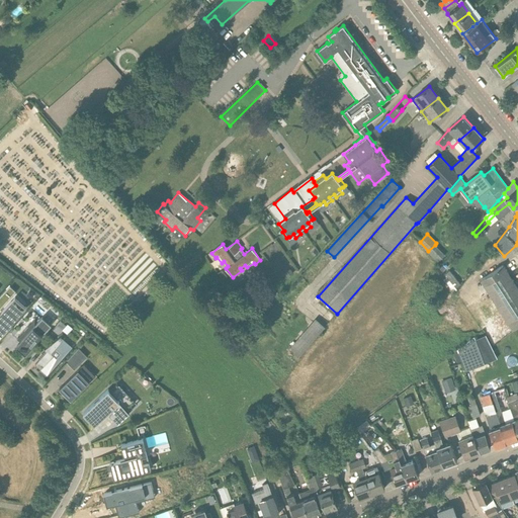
[(449,246),(453,249),(458,244),(454,241),(449,246)]
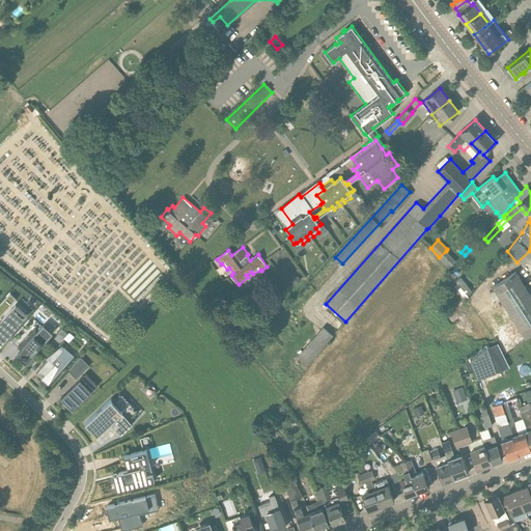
[(493,287),(519,329),(525,337),(530,333),(530,295),(515,272),(493,287)]
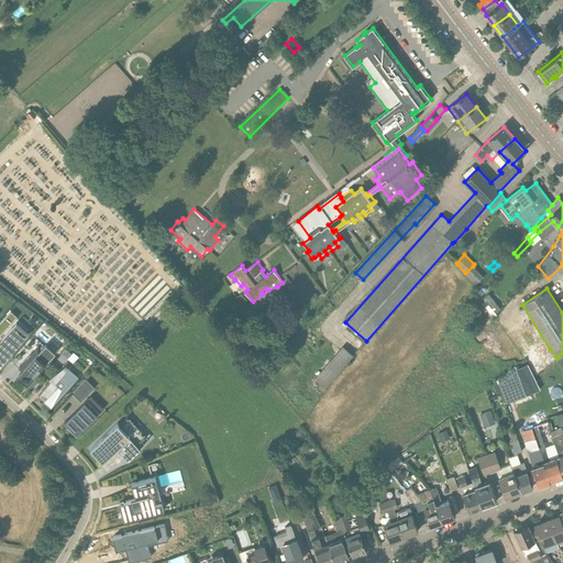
[(309,297),(312,301),(319,297),(315,293),(309,297)]
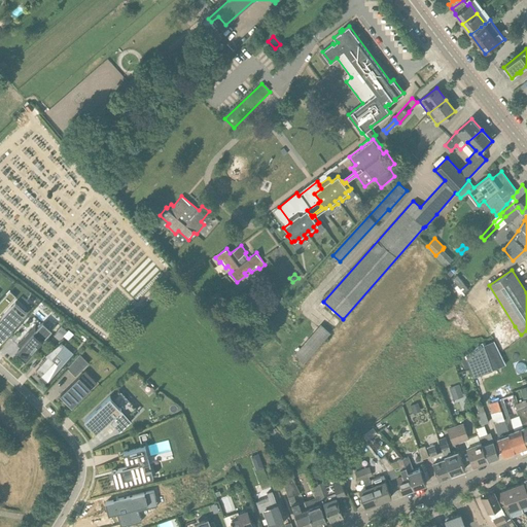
[(468,288),(457,275),(452,280),(463,293),(468,288)]
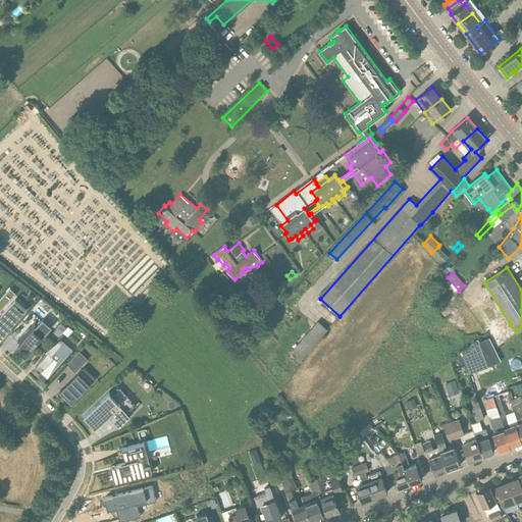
[(0,310),(13,296),(6,291),(0,297),(0,310)]
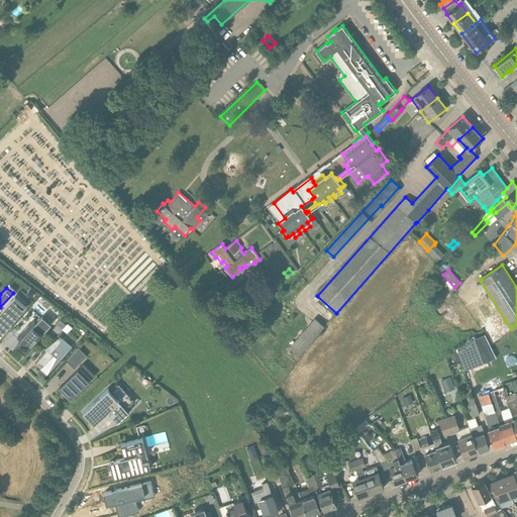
[(9,300),(0,310),(0,331),(1,333),(21,310),(9,300)]
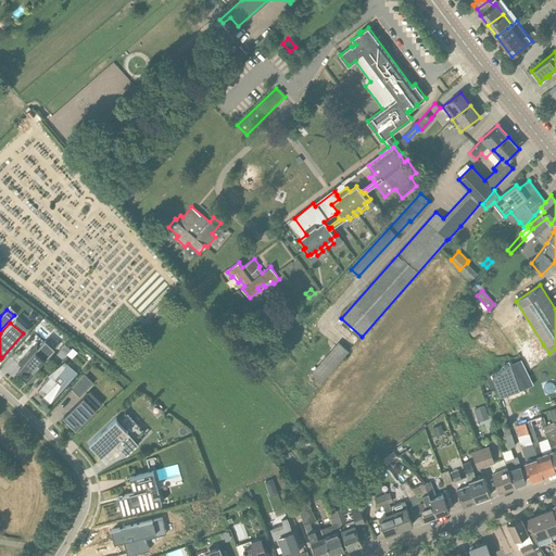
[(17,373),(27,380),(46,359),(55,349),(46,340),(37,350),(37,352),(37,353),(36,352),(30,356),(23,365),(20,363),(19,364),(22,367),(17,373)]
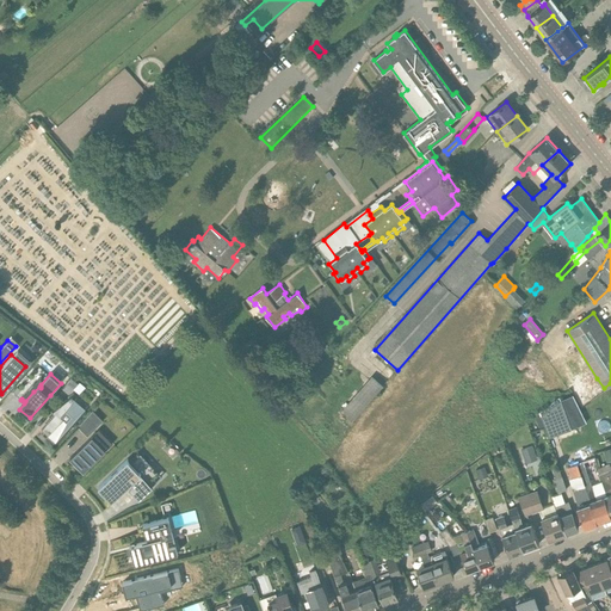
[(375,375),(343,409),(355,419),(386,384),(375,375)]
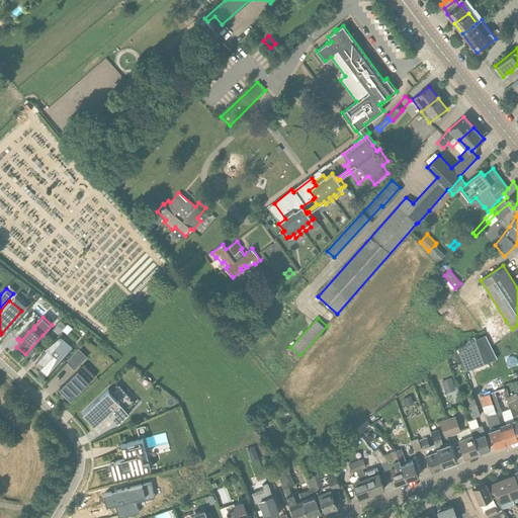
[(61,321),(53,330),(58,335),(66,326),(61,321)]
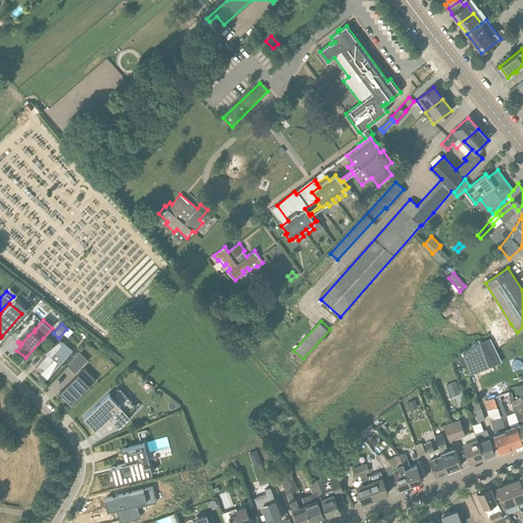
[(35,368),(47,379),(73,350),(61,340),(45,352),(47,354),(35,368)]
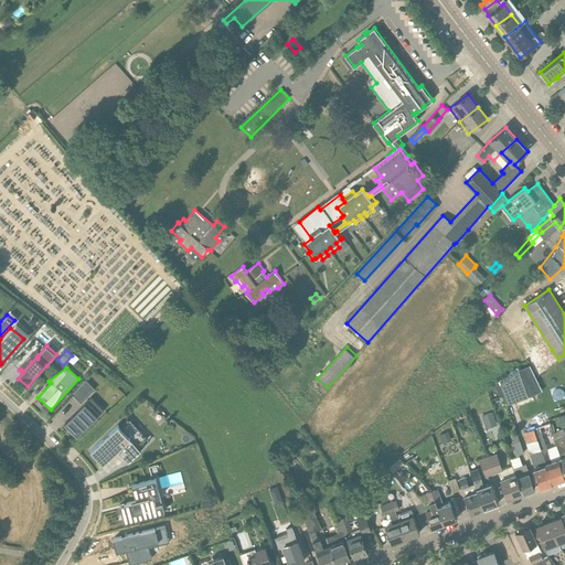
[(519,371),(500,384),(508,404),(528,397),(519,371)]
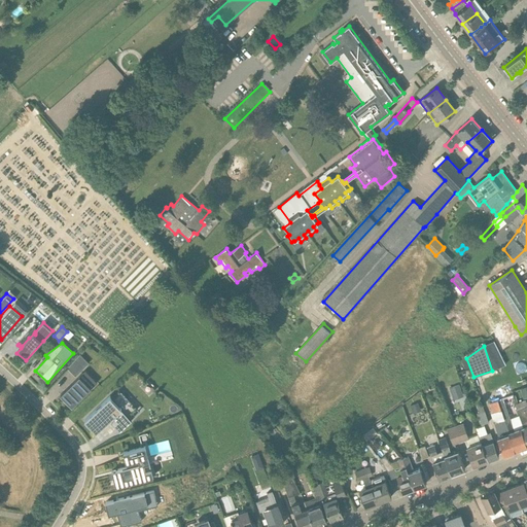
[(81,354),(67,369),(75,377),(89,362),(81,354)]
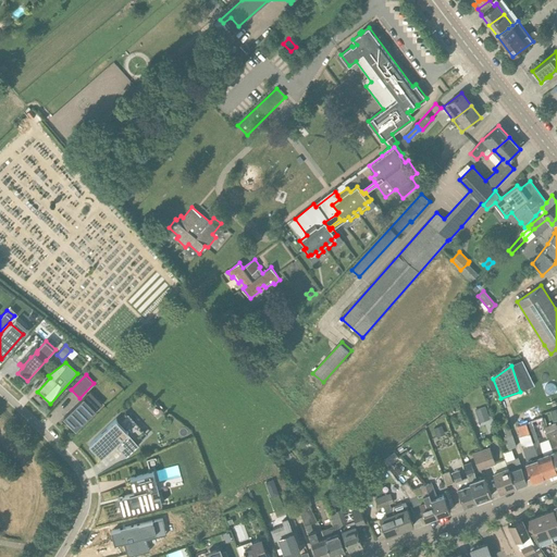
[(495,388),(492,378),(486,380),(490,390),(495,388)]
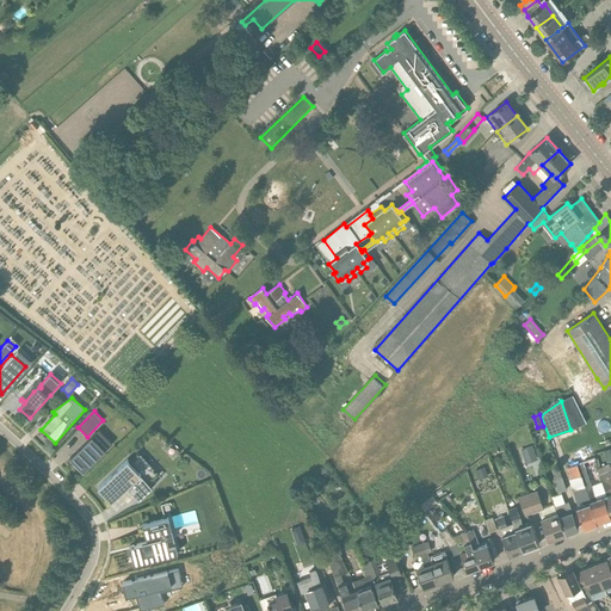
[(92,436),(71,458),(84,471),(105,450),(92,436)]
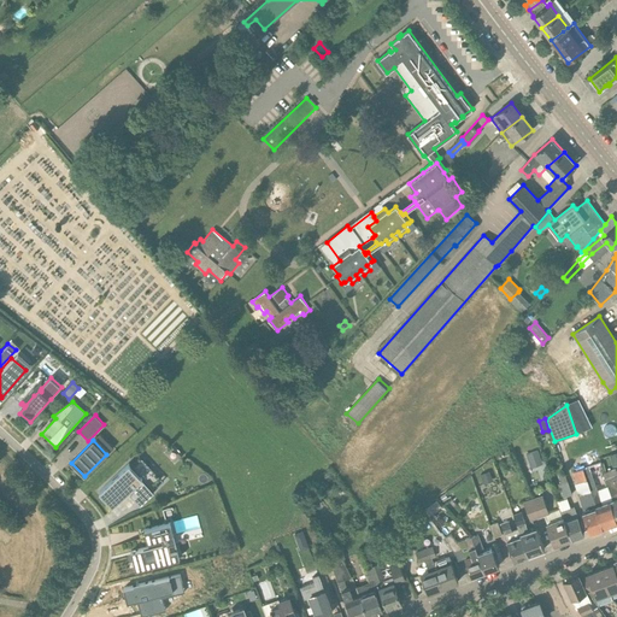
[(538,451),(526,454),(530,468),(541,464),(538,451)]
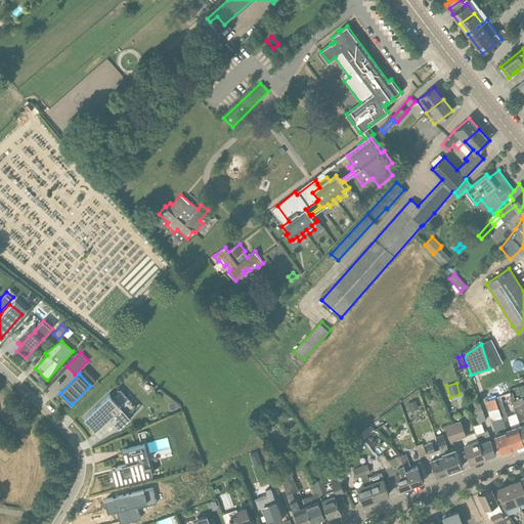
[(491,397),(512,393),(510,383),(489,387),(491,397)]
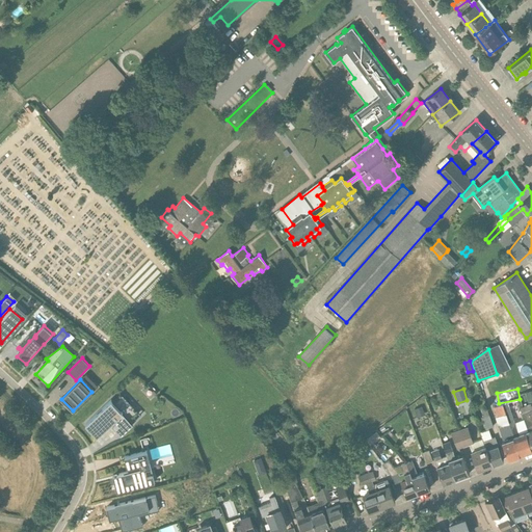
[(111,399),(85,424),(97,436),(110,423),(121,434),(133,424),(130,421),(139,413),(121,392),(112,400),(111,399)]
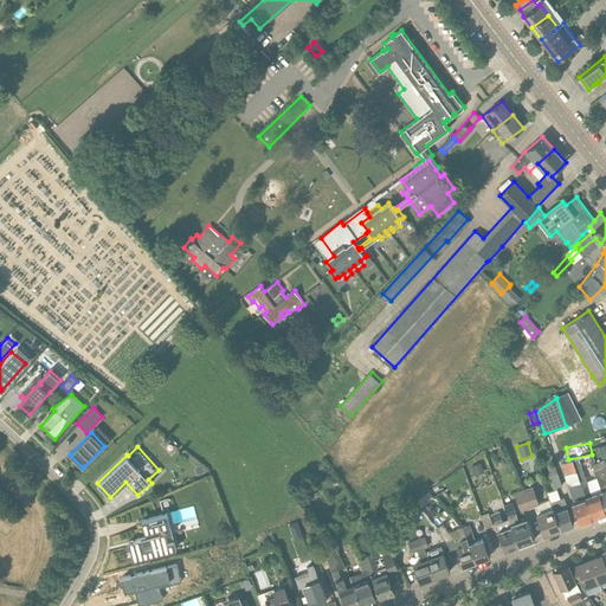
[(572,461),(592,517),(605,513),(605,503),(601,492),(599,492),(591,495),(580,466),(578,459),(572,461)]
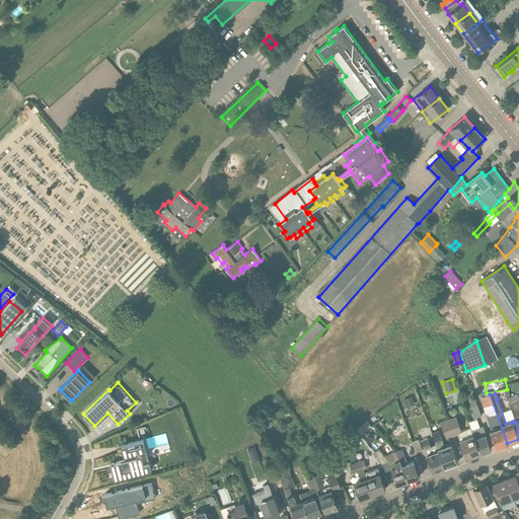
[(507,443),(490,394),(480,397),(485,406),(483,408),(492,431),(490,431),(496,447),(507,443)]
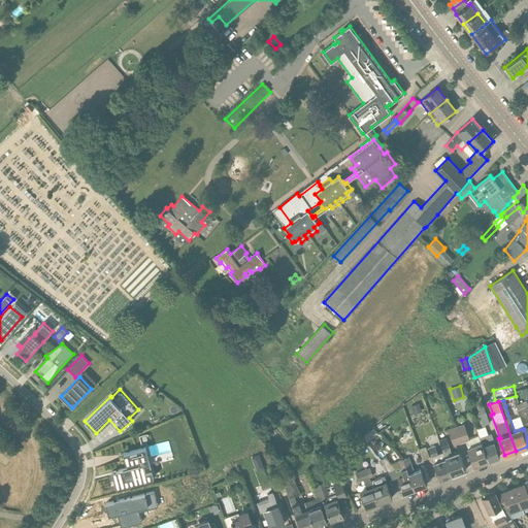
[(524,429),(527,438),(527,404),(527,401),(516,404),(525,428),(524,429)]
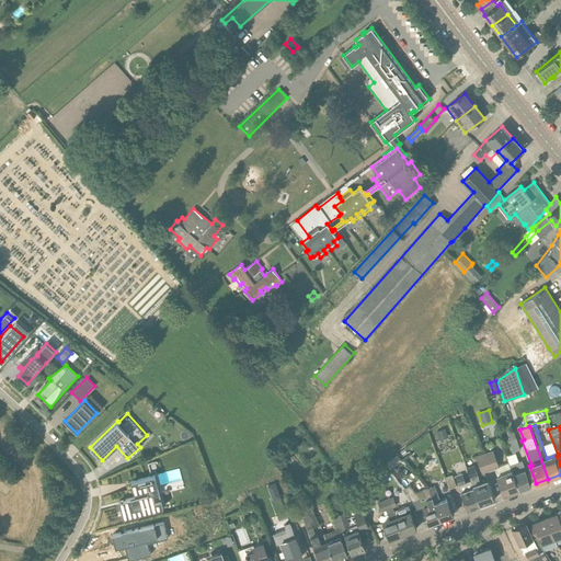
[(436,432),(439,437),(447,435),(444,428),(436,432)]
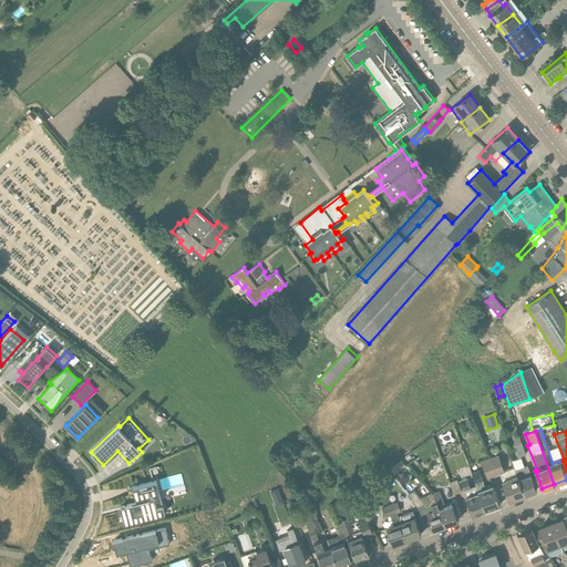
[(517,459),(521,457),(521,456),(526,454),(518,433),(512,436),(515,444),(513,445),(517,459)]
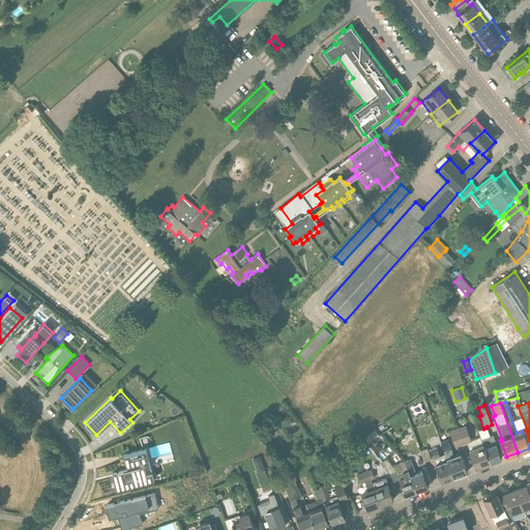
[(266,430),(272,425),(269,420),(263,424),(266,430)]
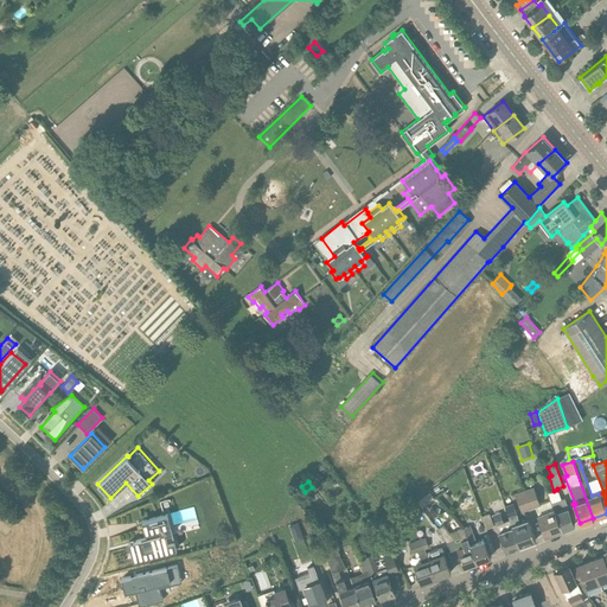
[(523,492),(530,509),(540,505),(534,489),(523,492)]
